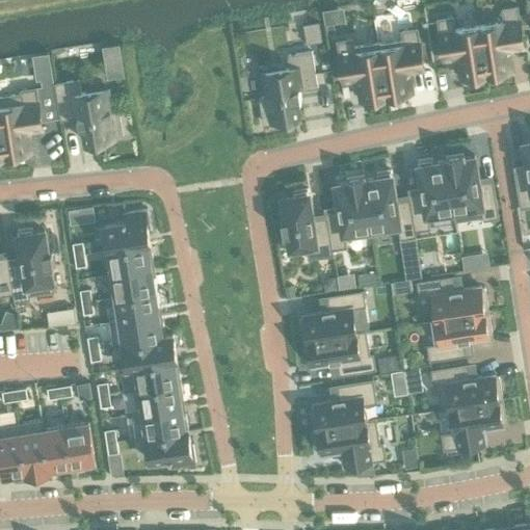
[(477,26),(485,78),(508,75),(507,71),(510,71),(507,51),(523,49),(515,6),(500,9),(502,23),(477,26)]
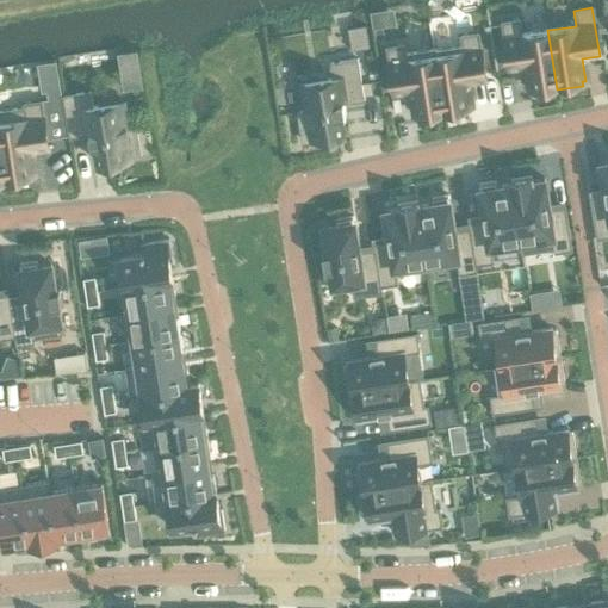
[(531,90),(532,94),(557,90),(547,30),(520,35),(517,19),(498,23),(507,70),(523,68),(527,91),(531,90)]
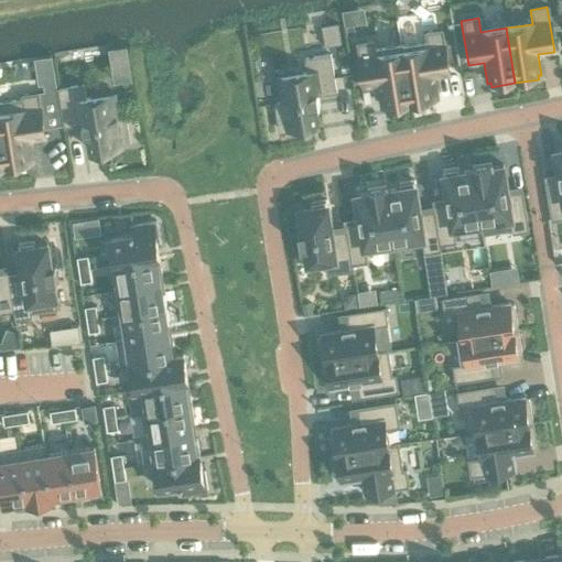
[(425,44),(400,47),(410,106),(432,103),(431,99),(435,98),(432,77),(447,75),(441,31),(423,33),(425,44)]
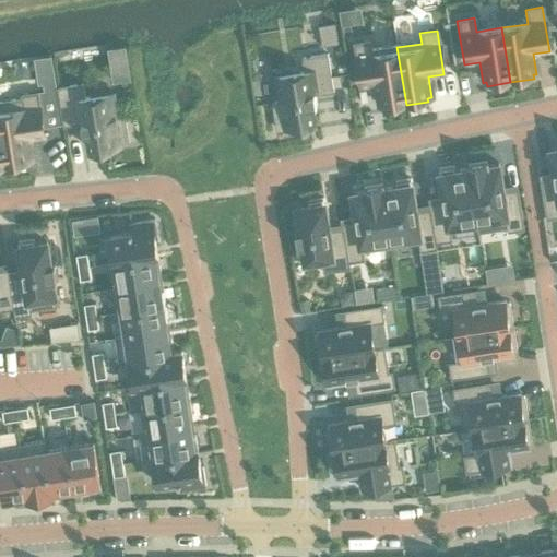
[(375,85),(377,106),(381,105),(381,109),(406,105),(396,47),(396,46),(370,50),(369,42),(352,44),(358,87),(375,85)]
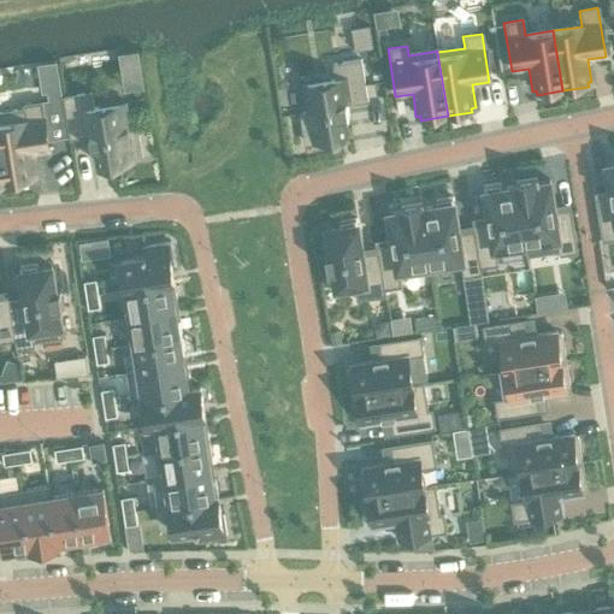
[(307,113),(299,114),(303,143),(335,139),(346,136),(343,124),(342,117),(347,116),(346,106),(366,102),(359,60),(331,65),(334,80),(302,84),(307,113)]
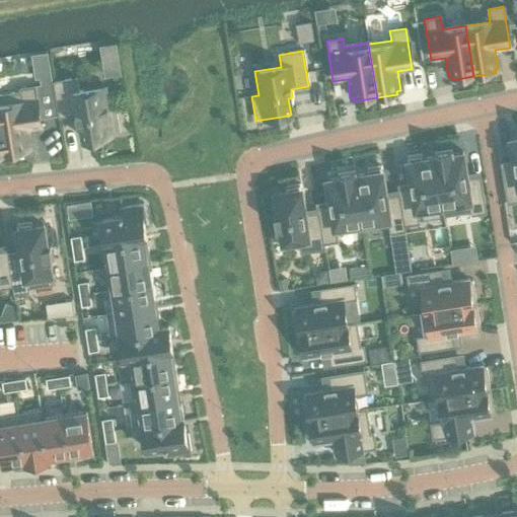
[(52,82),(58,118),(74,115),(76,124),(80,124),(82,140),(118,134),(115,109),(107,111),(103,87),(77,91),(75,78),(52,82)]
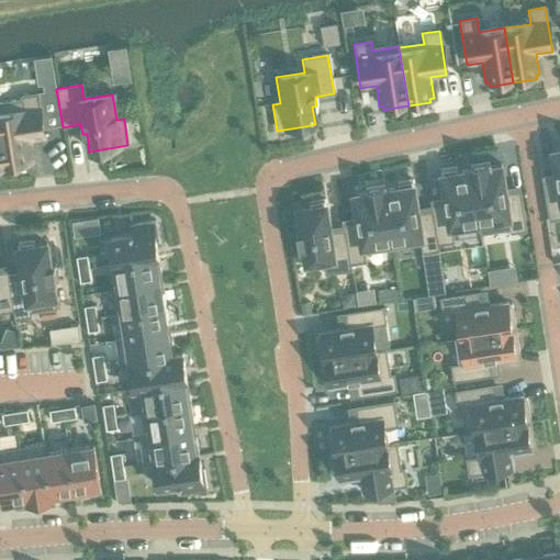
[(20,100),(0,102),(0,147),(3,169),(28,165),(28,161),(31,160),(28,140),(43,137),(43,131),(42,129),(60,126),(57,99),(37,101),(36,93),(20,96),(20,100)]
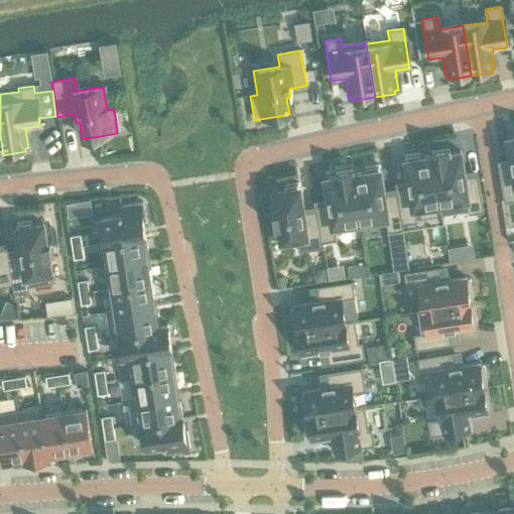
[(513,137),(506,138),(509,158),(508,158),(510,165),(497,167),(503,203),(513,201),(513,137)]
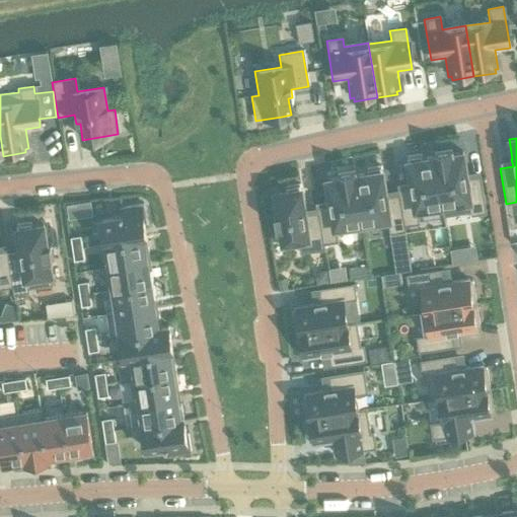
[(432,153),(433,157),(435,157),(442,207),(441,207),(442,217),(469,212),(469,216),(485,213),(478,177),(466,179),(465,172),(464,172),(461,153),(450,154),(450,151),(432,153)]
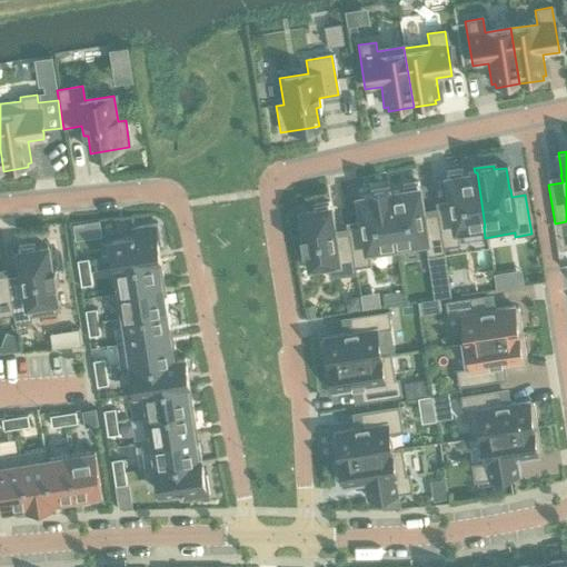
[(456,231),(484,227),(485,227),(477,172),(475,172),(461,175),(460,169),(445,172),(449,199),(448,199),(449,207),(436,209),(437,215),(441,248),(458,246),(456,231)]
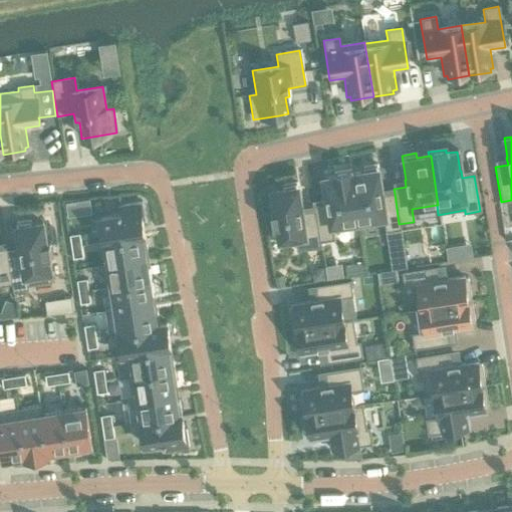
[(400,229),(399,224),(395,194),(381,196),(380,189),(379,189),(375,165),(361,167),(362,172),(350,174),(358,223),(382,219),(385,232),(400,229)]
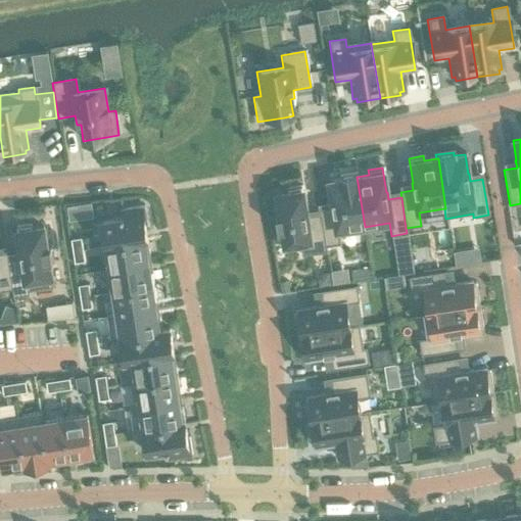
[(337,231),(365,227),(357,177),(356,173),(338,176),(339,180),(328,181),(331,201),(330,201),(331,208),(318,210),(319,216),(320,216),(325,246),(339,244),(337,231)]
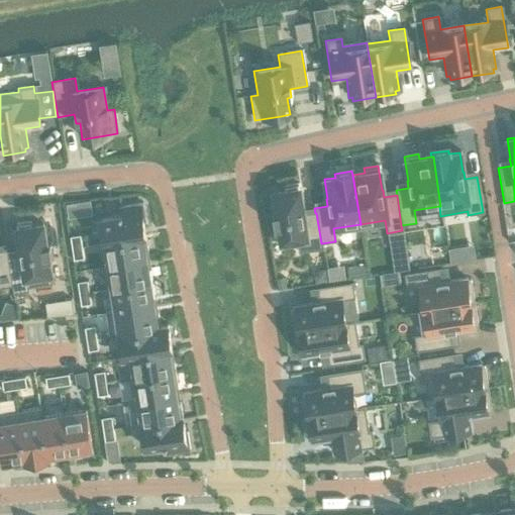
[(322,248),(321,243),(316,213),(315,213),(303,215),(302,208),(301,208),(297,184),(283,187),(284,191),(273,193),(276,213),(272,214),(274,227),(278,227),(281,242),(296,239),(298,252),(322,248)]
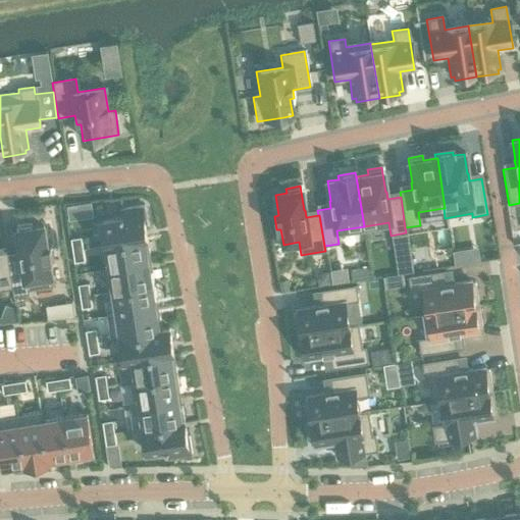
[(100,221),(104,245),(143,239),(146,239),(143,223),(146,223),(143,205),(120,209),(121,216),(119,216),(119,218),(100,221)]
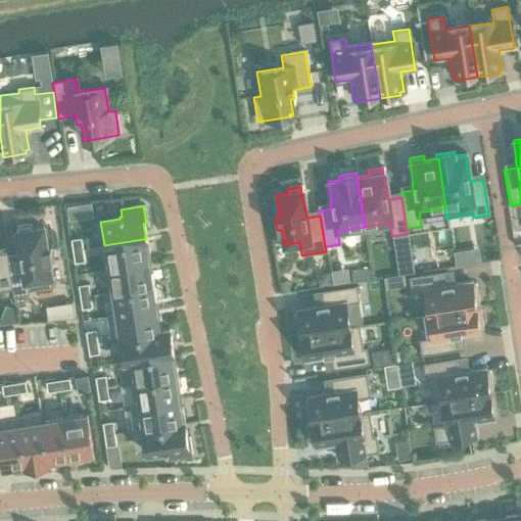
[(45,247),(42,227),(31,229),(30,224),(15,227),(18,251),(18,252),(19,258),(7,261),(11,289),(12,296),(28,294),(27,291),(51,287),(47,262),(51,262),(49,247),(45,247)]
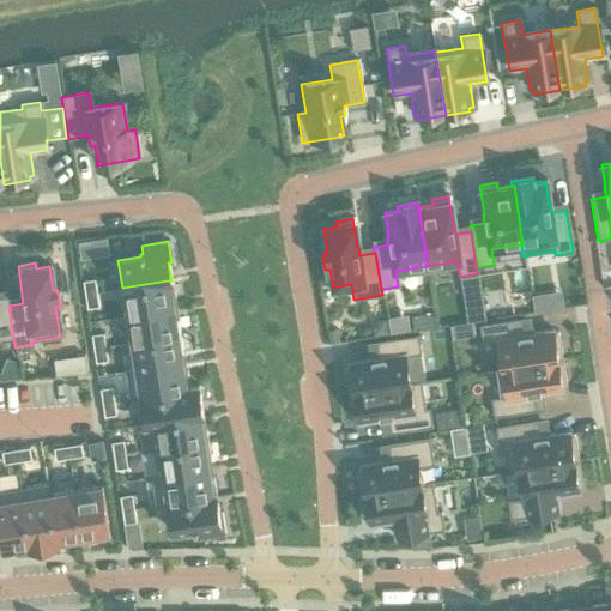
[(82,282),(84,295),(96,294),(94,279),(82,282)]
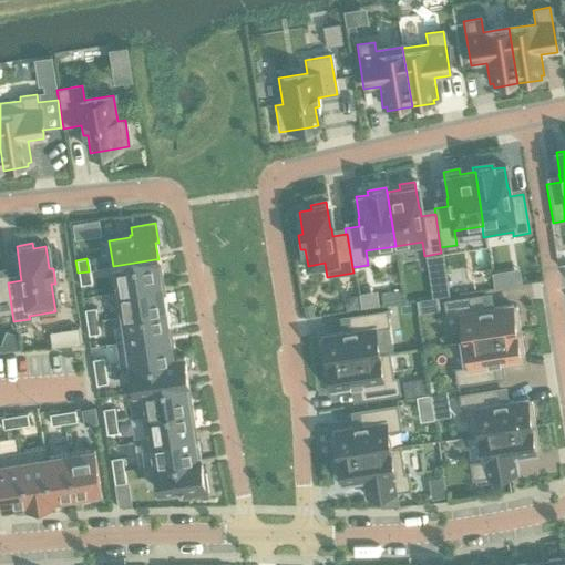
[(155,259),(113,266),(117,290),(117,291),(160,285),(157,276),(161,276),(158,259),(155,259)]
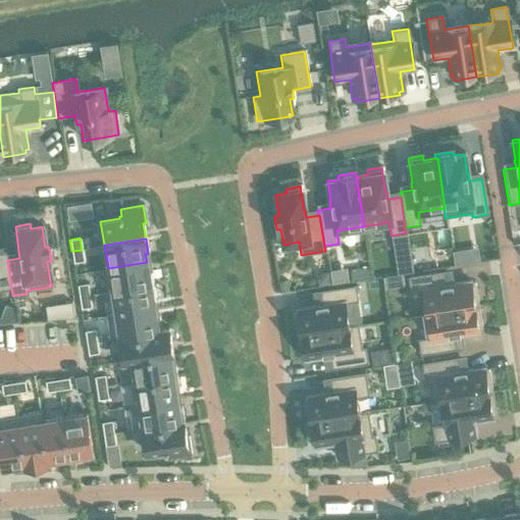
[(82,250),(71,251),(73,263),(83,261),(82,250)]
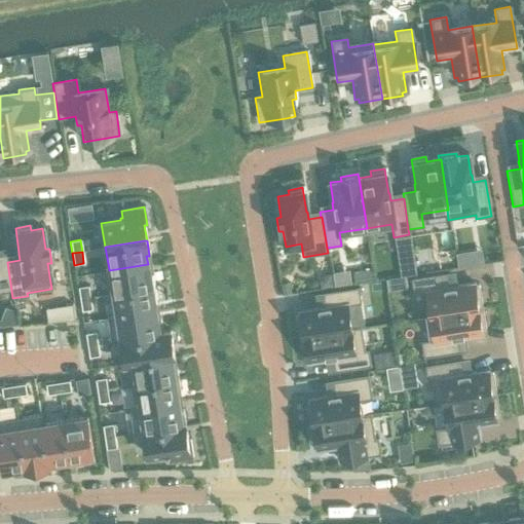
[(461,252),(454,253),(456,265),(463,265),(461,252)]
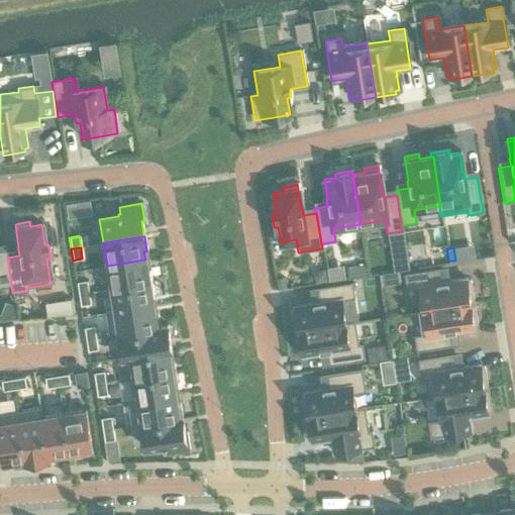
[(0,287),(11,286),(7,258),(6,258),(5,249),(0,250),(0,287)]
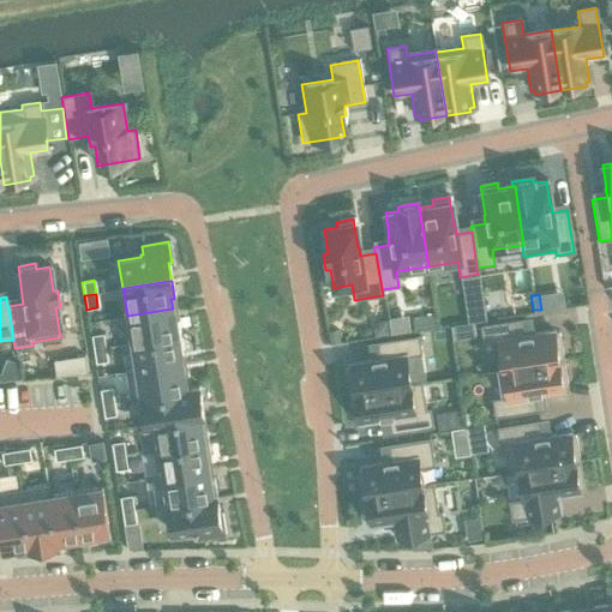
[(466,306),(468,323),(485,321),(483,304),(466,306)]
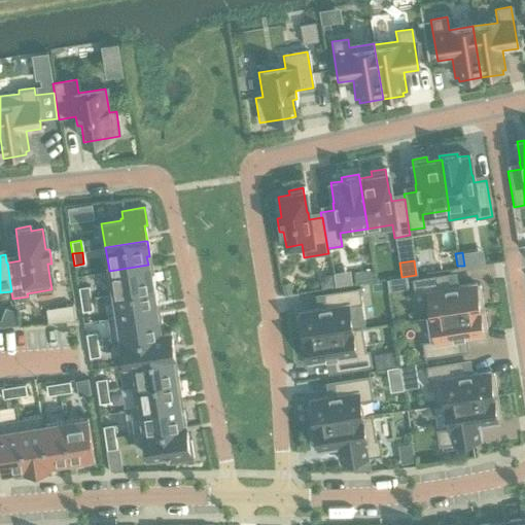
[(154,288),(152,273),(149,274),(148,265),(109,271),(109,270),(104,271),(108,296),(113,295),(112,294),(154,288)]
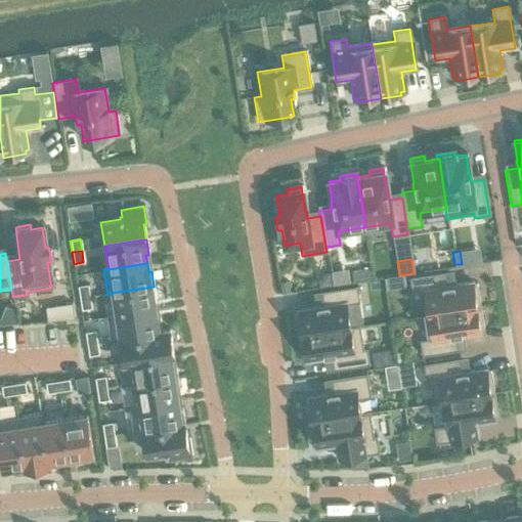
[(444,273),(409,278),(411,294),(420,292),(424,316),(479,307),(476,286),(472,286),(472,283),(446,287),(444,273)]
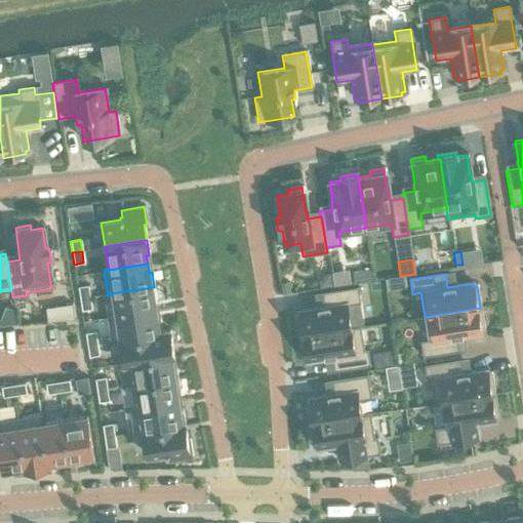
[(286,281),(278,282),(280,293),(288,291),(286,281)]
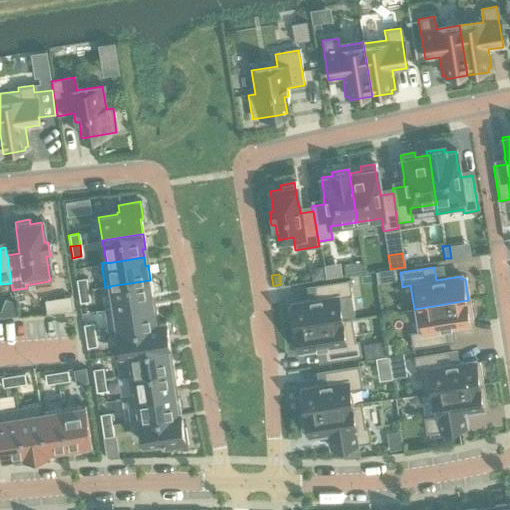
[(75,280),(77,291),(87,290),(85,278),(75,280)]
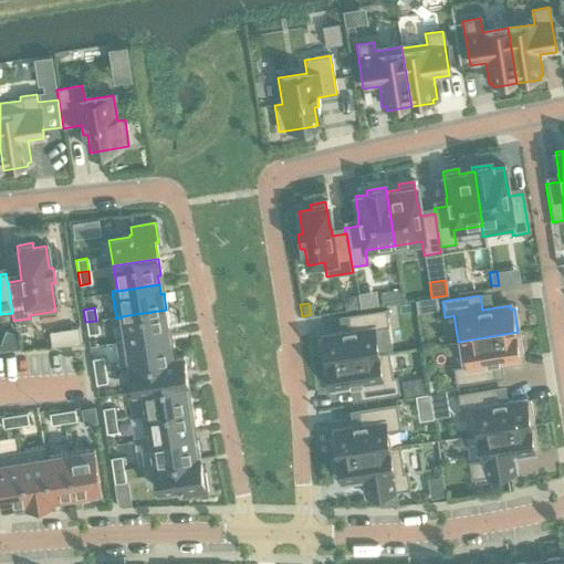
[(125,341),(167,335),(165,325),(168,325),(166,310),(121,316),(122,317),(125,340),(125,341)]
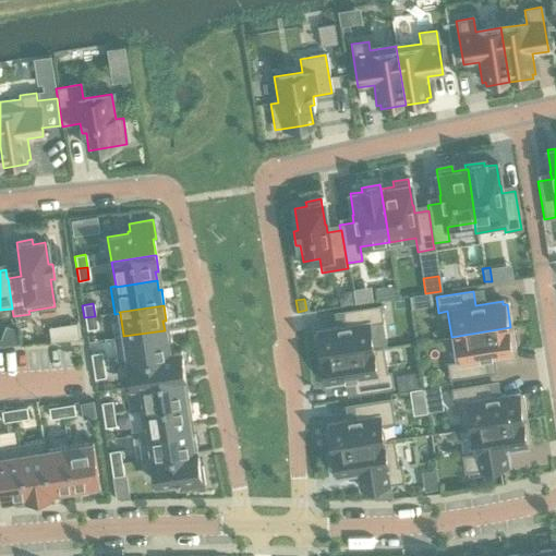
[(314,335),(317,358),(372,349),(372,348),(367,324),(382,322),(379,305),(342,312),(345,326),(317,330),(317,334),(314,335)]
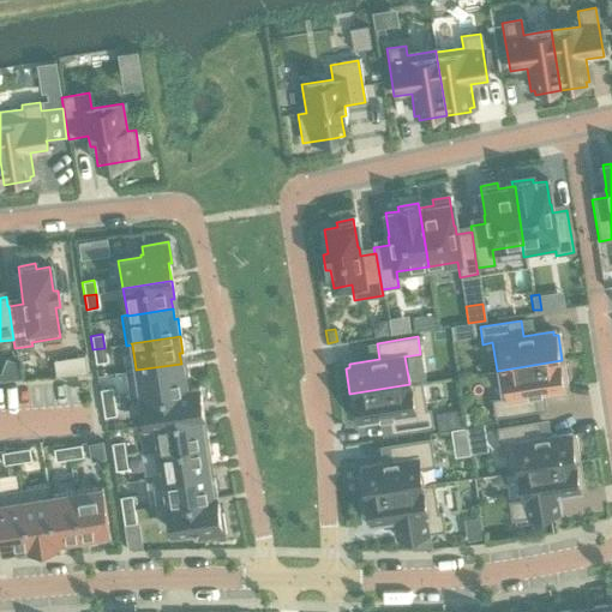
[(105,348),(93,349),(95,364),(107,361),(105,348)]
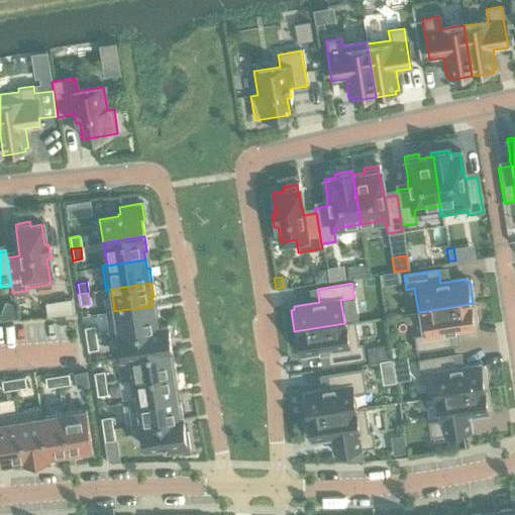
[(70,298),(62,300),(64,314),(72,313),(70,298)]
